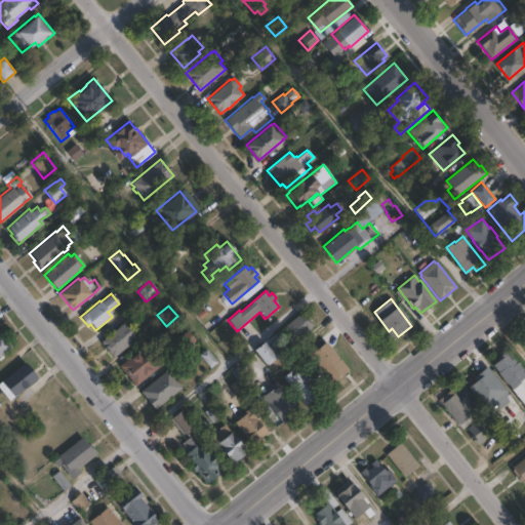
[(300,313),(306,319),(307,319),(313,326),(309,329),(310,330),(291,345),(279,330),(300,313)]
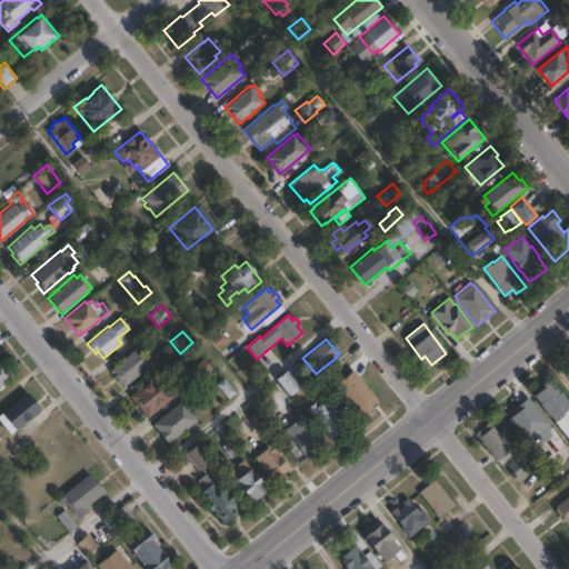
[(148,367),(123,388),(109,370),(133,349),(148,367)]
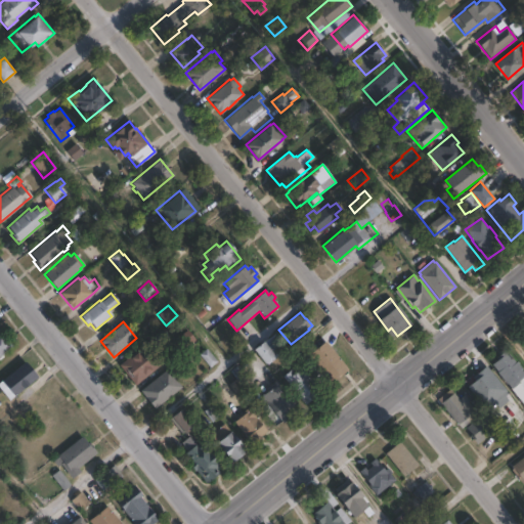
[(194,340),(181,351),(173,342),(186,331),(194,340)]
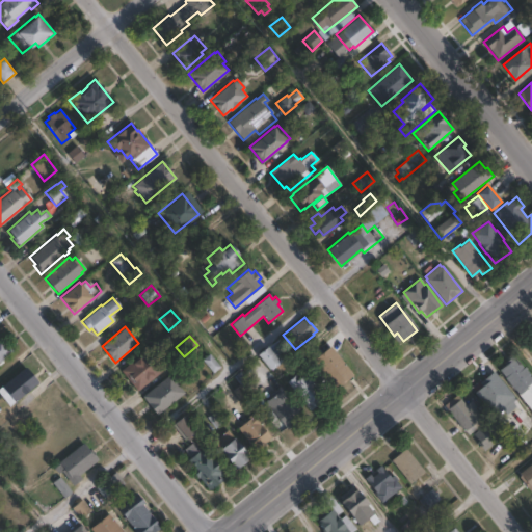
[(0,337),(1,339),(2,338),(5,342),(4,343),(11,352),(2,360),(4,362),(0,365),(0,337)]
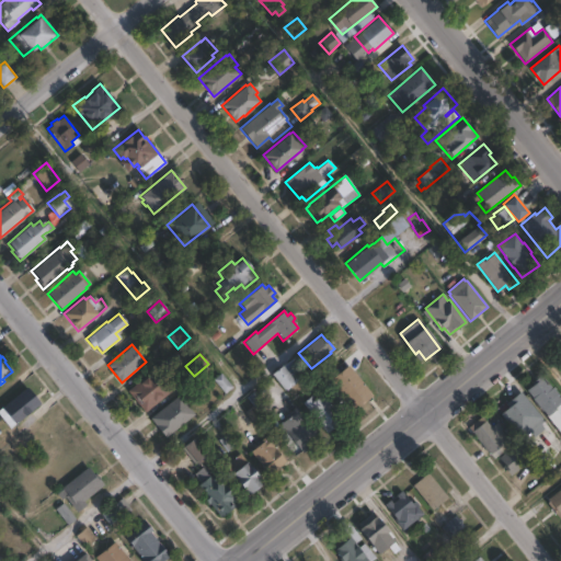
[(347,365),(371,397),(353,411),(330,381),(323,387),(319,381),(333,369),(336,374),(347,365)]
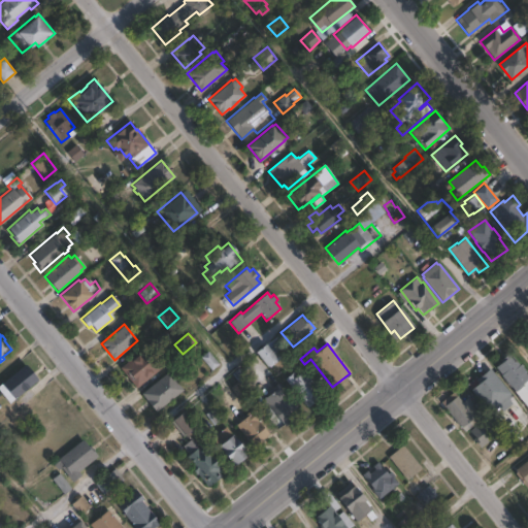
[(275,359),(266,367),(255,353),(264,344),(275,359)]
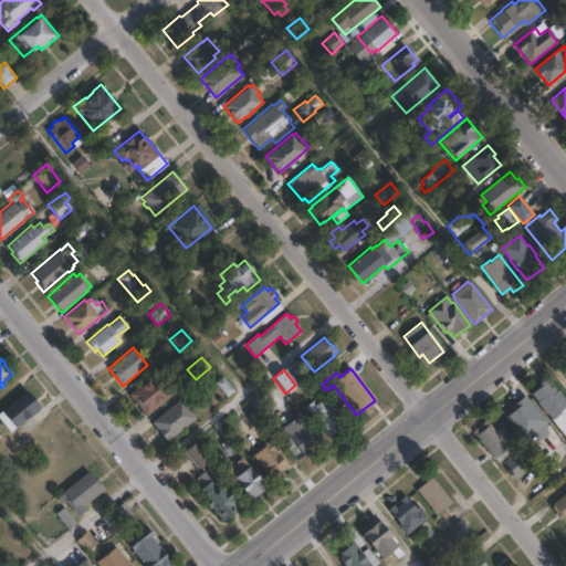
[(176,392),(146,417),(128,395),(158,370),(176,392)]
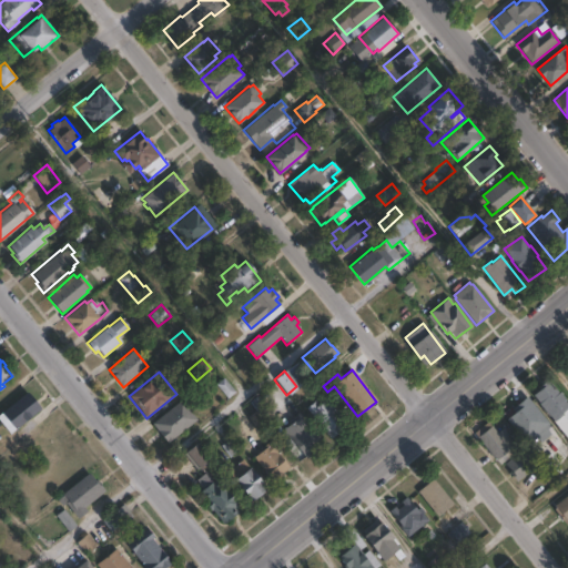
[(548,379),(558,393),(560,392),(566,399),(565,401),(567,404),(567,439),(533,395),(543,387),(541,385),(548,379)]
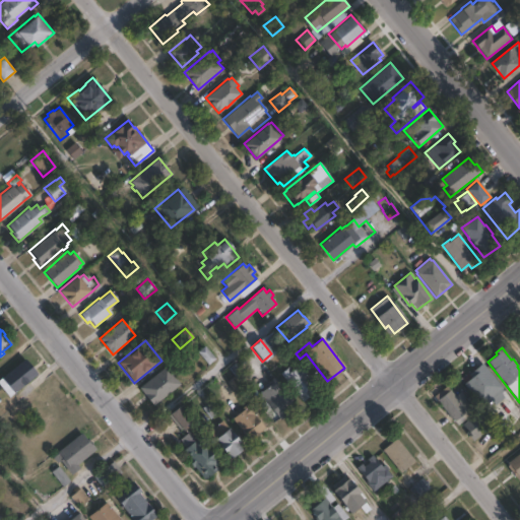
[(37,375),(8,398),(0,388),(0,377),(22,359),(37,375)]
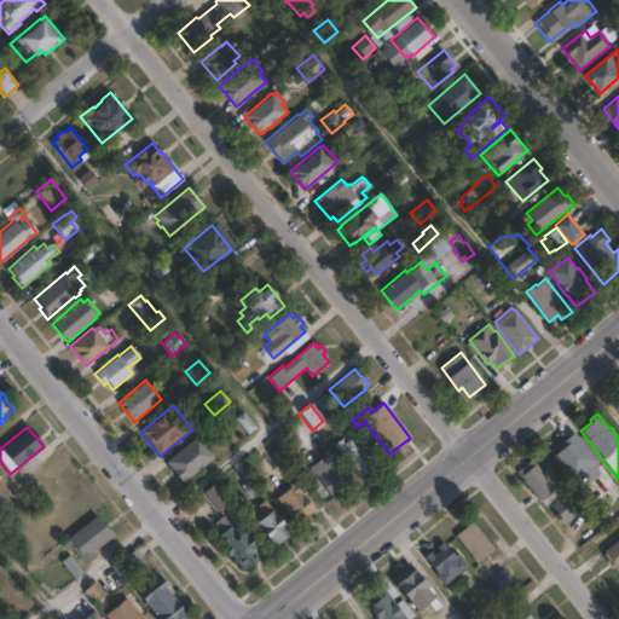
[(600,466),(576,486),(551,456),(561,449),(557,445),(574,432),(597,461),(597,462),(600,466)]
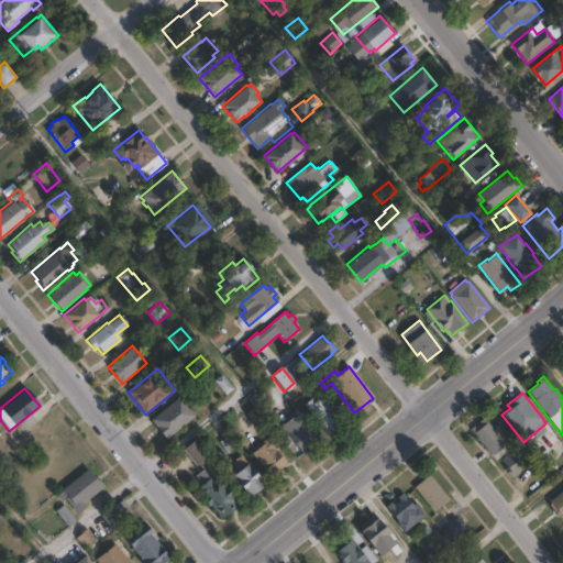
[(195,417),(165,440),(150,420),(181,395),(186,400),(184,403),(195,417)]
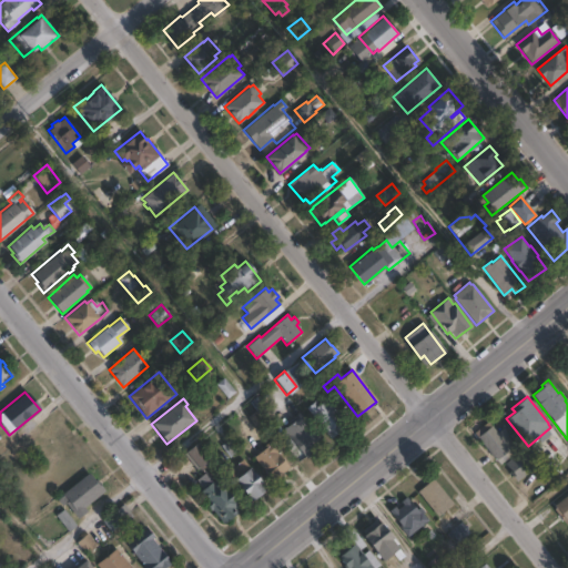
[(325,398),(347,426),(330,439),(305,408),(315,401),(318,404),(325,398)]
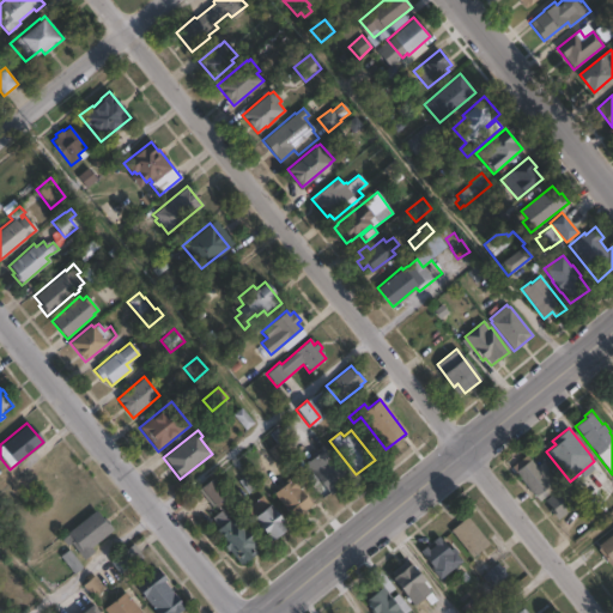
[(344,478),(327,491),(305,463),(323,450),(344,478)]
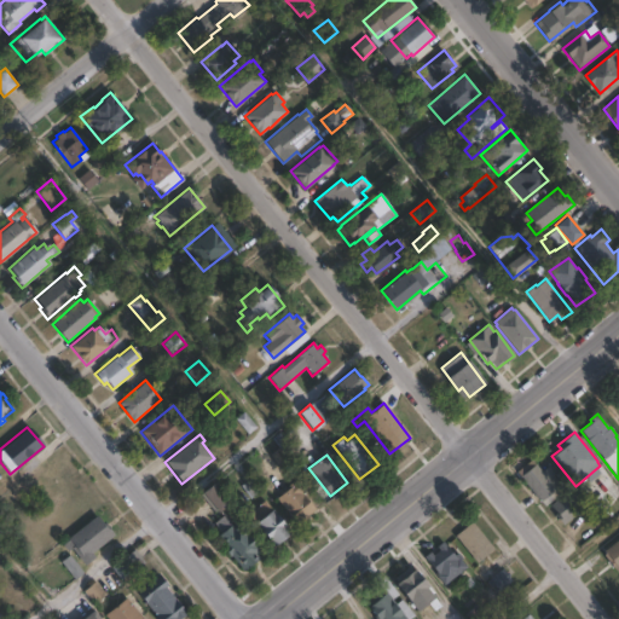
[(531,460),(534,464),(536,464),(542,472),(543,472),(539,467),(545,462),(555,474),(553,475),(561,485),(555,490),(559,496),(544,507),(516,472),(531,460)]
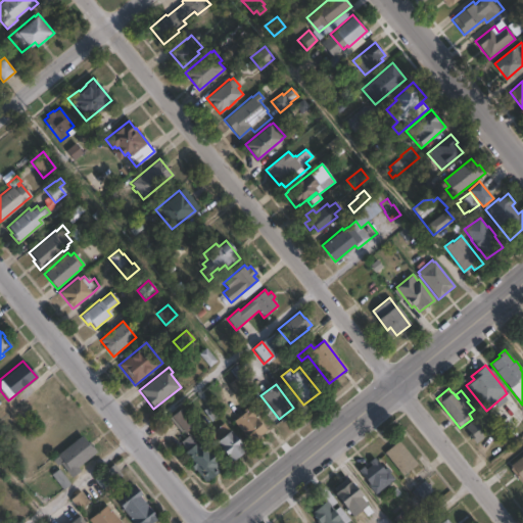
[(260,437),(252,444),(233,421),(244,412),(243,410),(248,406),(257,416),(255,418),(266,431),(259,436),(260,437)]
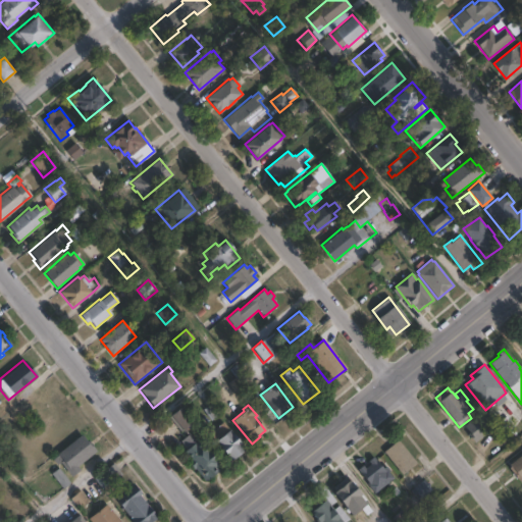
[(191,422),(181,430),(169,416),(178,408),(191,422)]
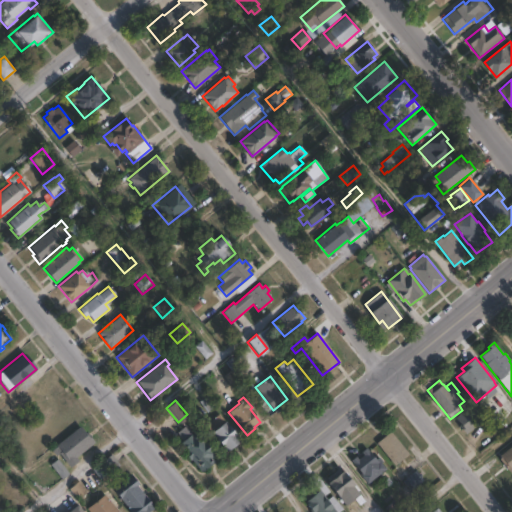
[(476,402),(486,414),(483,416),(484,417),(482,419),(483,420),(466,435),(462,430),(464,428),(456,417),(473,403),(474,404),(476,402)]
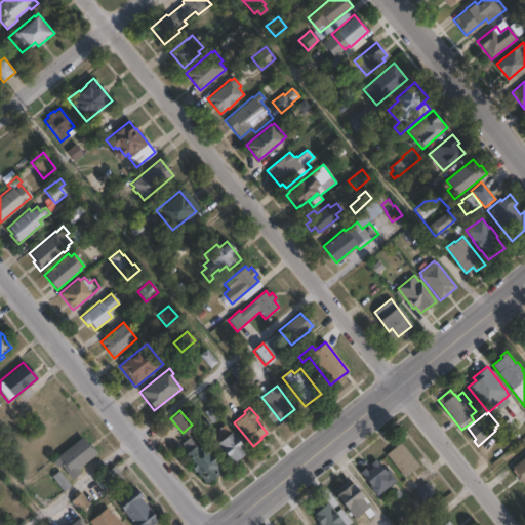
[(246,452),(232,463),(215,443),(230,432),(246,452)]
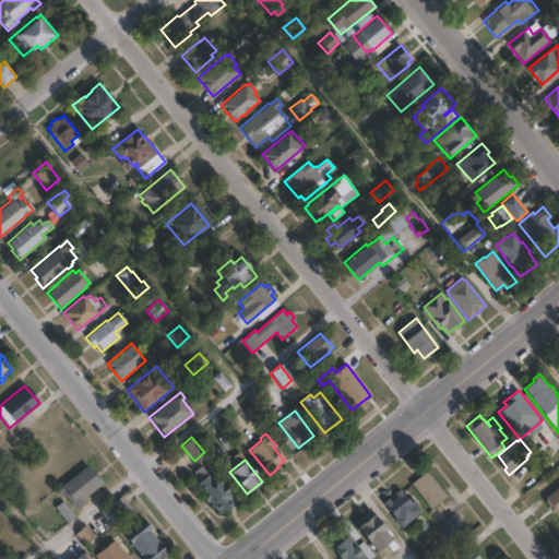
[(86,467),(94,477),(96,476),(102,484),(82,499),(85,504),(76,511),(64,496),(60,499),(56,494),(62,488),(61,486),(86,467)]
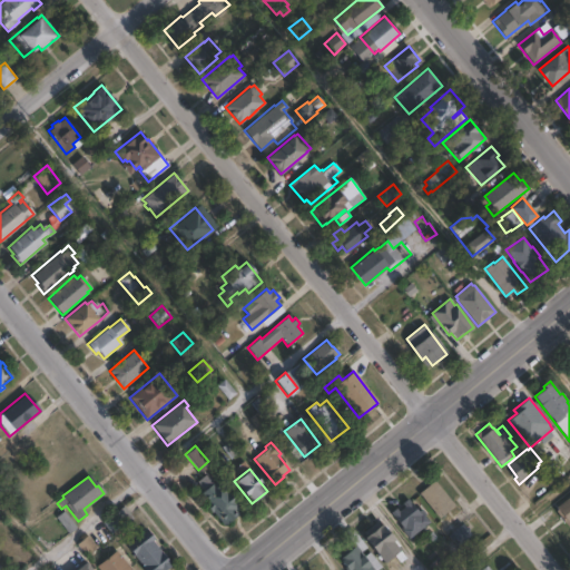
[(218,481),(222,485),(223,483),(239,503),(238,504),(241,507),(238,509),(239,511),(224,526),(213,513),(212,514),(204,504),(205,503),(198,495),(213,483),(214,484),(218,481)]
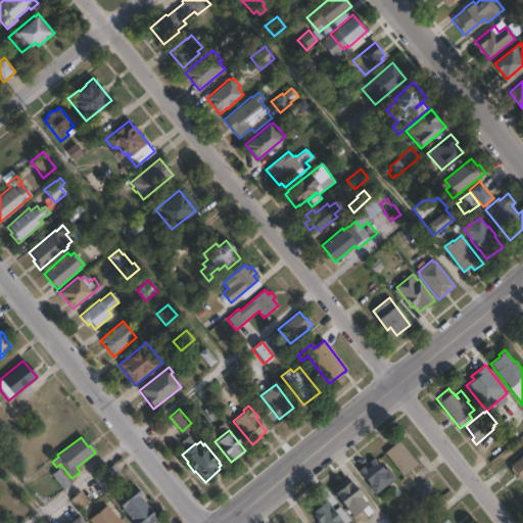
[(417,465),(402,476),(385,453),(398,441),(417,465)]
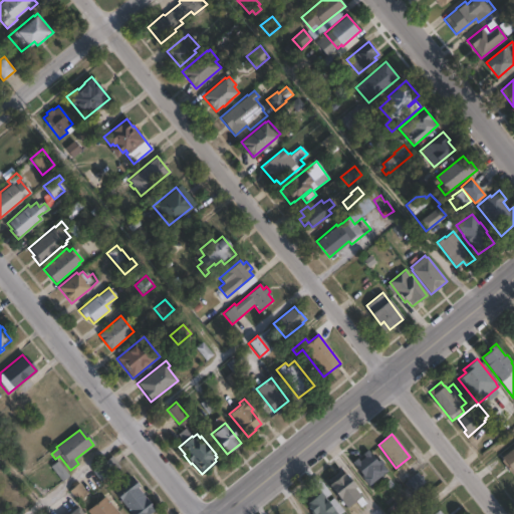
[(513,477),(501,461),(503,460),(502,458),(513,448),(513,477)]
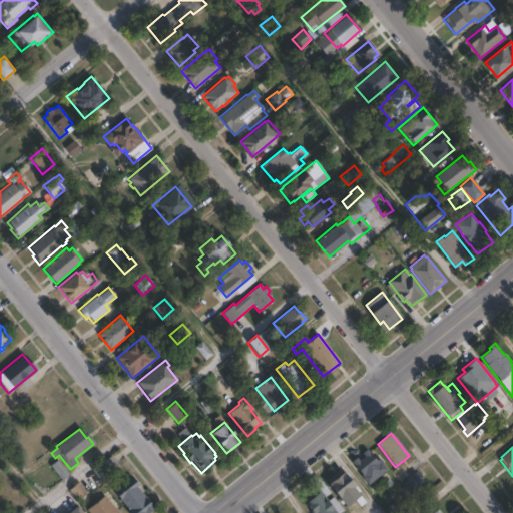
[(367,449),(379,464),(380,463),(387,470),(368,485),(362,477),(363,476),(352,462),(357,458),(359,461),(364,457),(362,453),(367,449)]
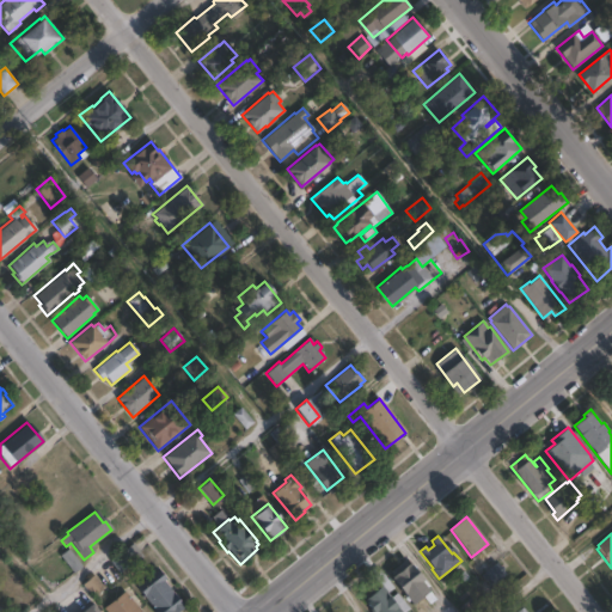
[(83,567),(71,575),(57,557),(69,549),(83,567)]
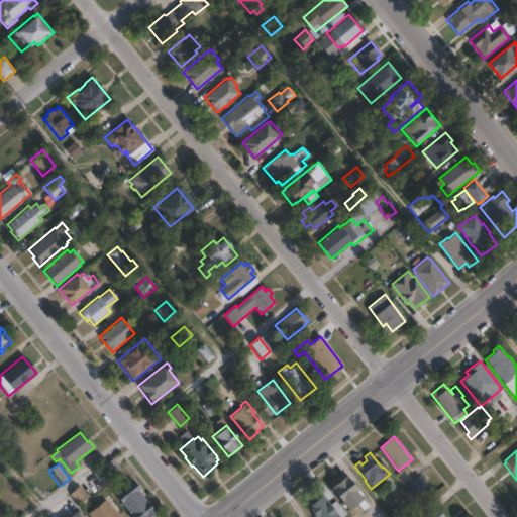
[(362,500),(347,511),(345,508),(344,509),(341,506),(342,505),(329,489),(345,476),(356,491),(355,492),(362,500)]
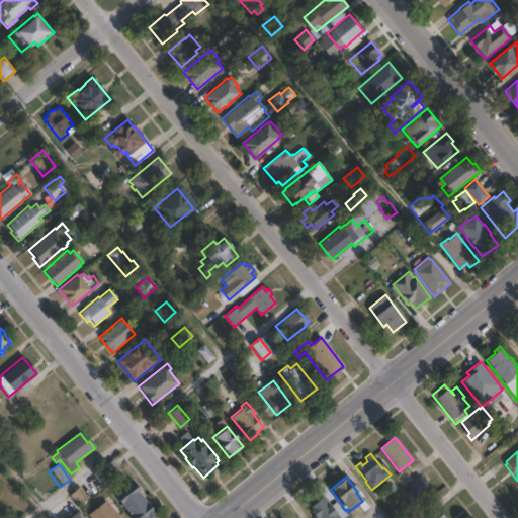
[(428,486),(416,497),(407,487),(420,477),(428,486)]
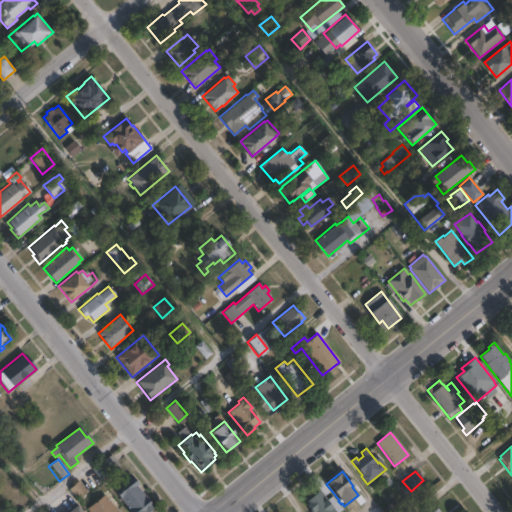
[(136,486),(144,497),(145,495),(149,500),(147,501),(153,509),(148,511),(146,511),(145,511),(143,511),(127,511),(129,510),(114,491),(132,477),(138,485),(136,486)]
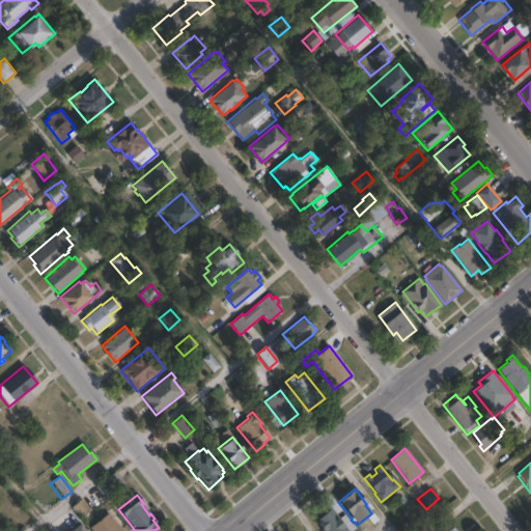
[(320,530),(314,522),(330,508),(323,499),(329,495),(356,529),(353,530),(320,530)]
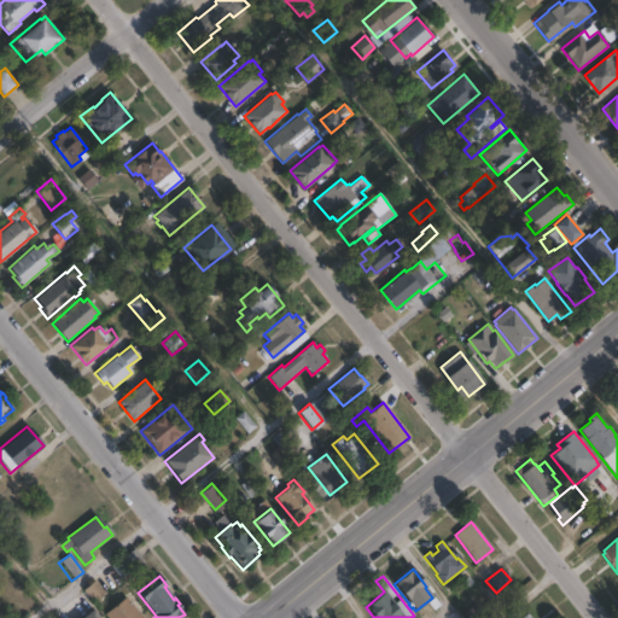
[(141,617),(106,617),(104,614),(126,598),(141,617)]
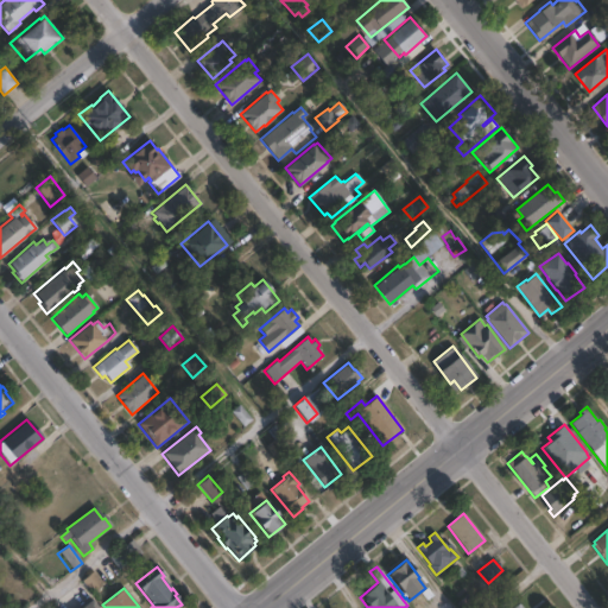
[(100,607),(93,597),(77,607),(100,607)]
